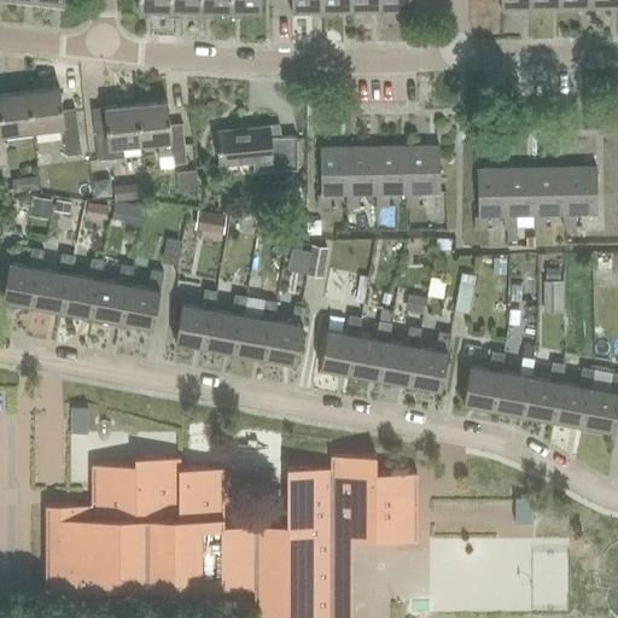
[(140,0),(140,12),(170,13),(170,0),(140,0)]
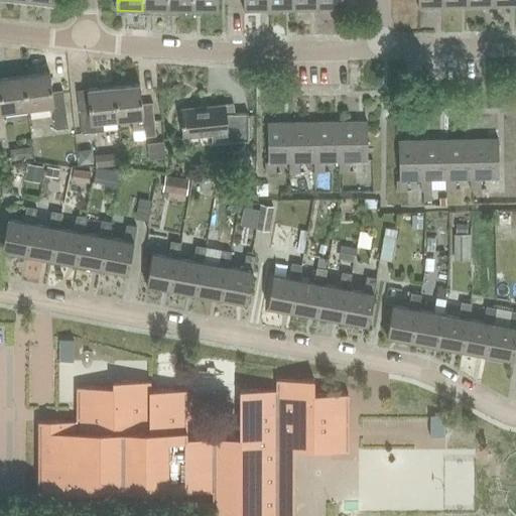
[(142,0),(142,11),(167,11),(167,0),(142,0)]
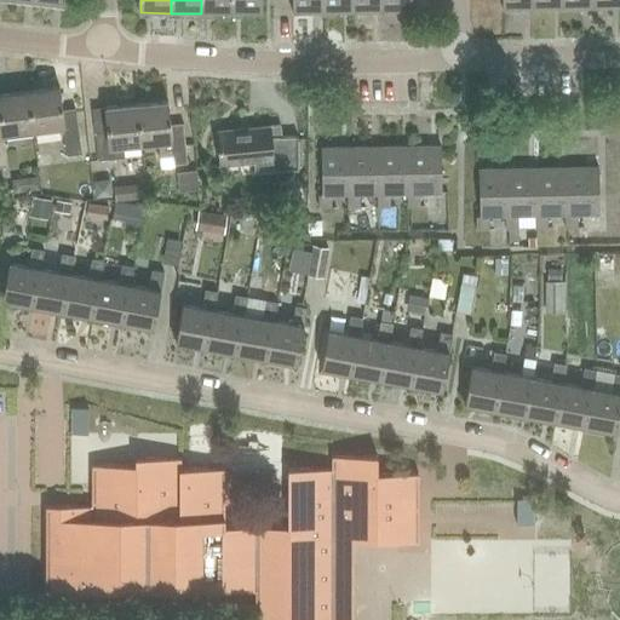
[(201,0),(201,13),(233,13),(231,0),(201,0)]
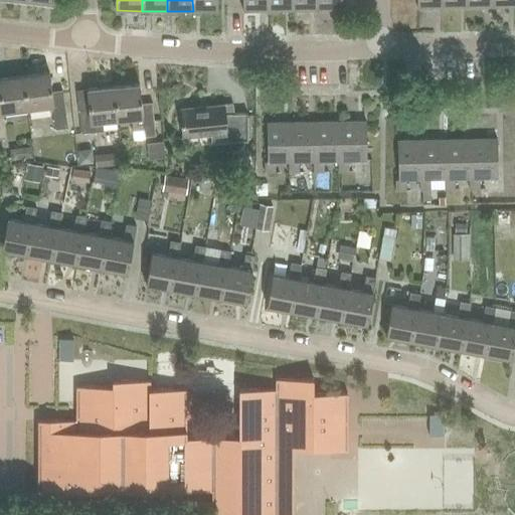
[(192,0),(193,11),(218,12),(217,0),(192,0)]
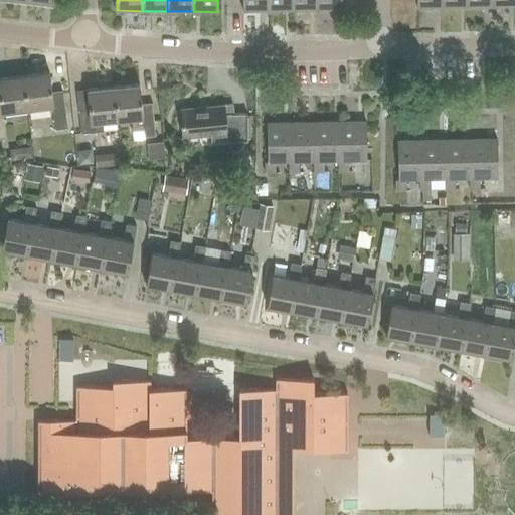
[(244,0),(245,12),(270,12),(269,0),(244,0)]
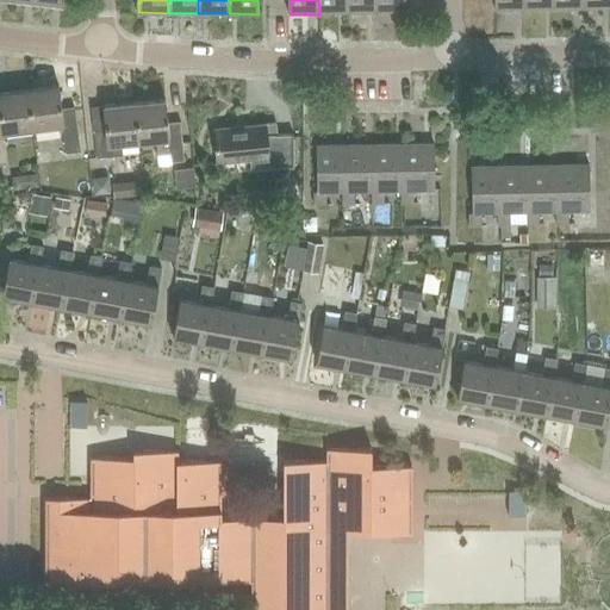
[(318,0),(319,14),(349,13),(348,0),(318,0)]
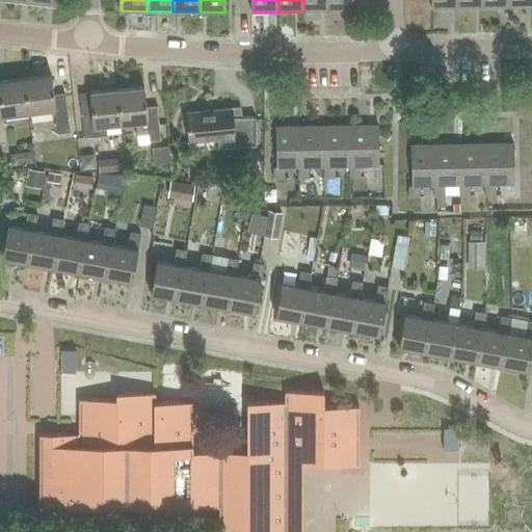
[(303,0),(304,11),(329,11),(328,0),(303,0)]
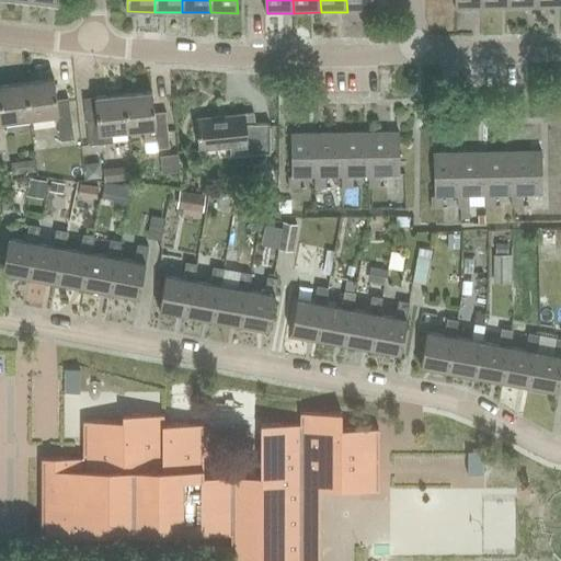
[(346,0),(347,12),(375,11),(374,0),(346,0)]
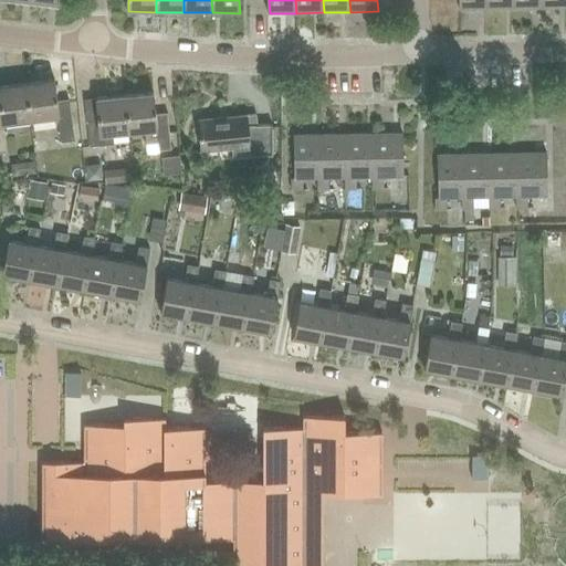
[(460,0),(461,9),(488,9),(488,0),(460,0)]
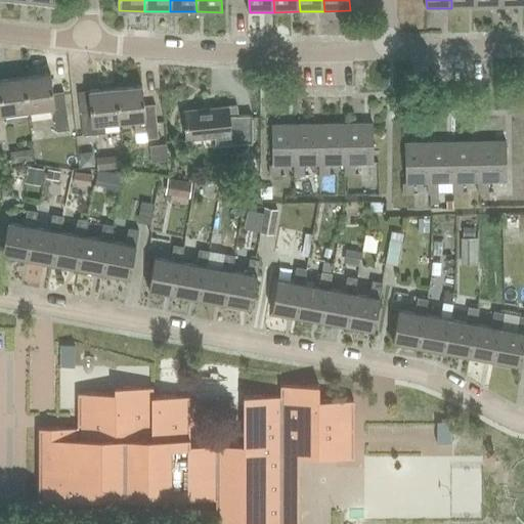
[(26,78),(30,112),(54,108),(57,131),(70,130),(64,92),(54,94),(51,74),(26,78)]
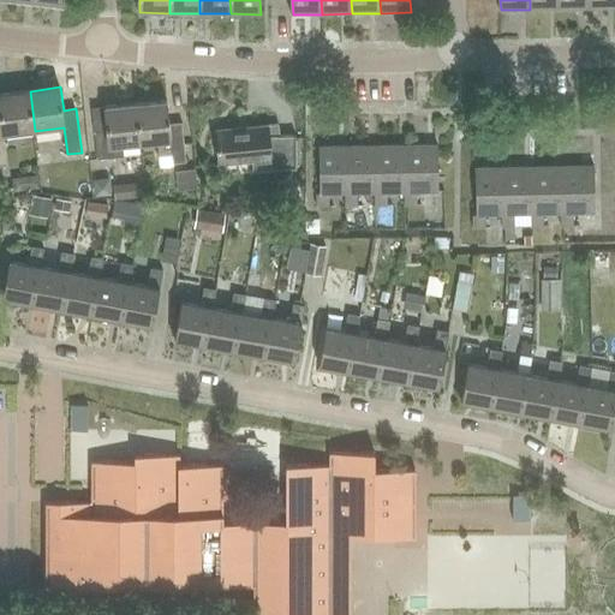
[(5,135),(35,131),(30,91),(0,94),(0,106),(1,118),(0,118),(0,167),(10,166),(5,135)]
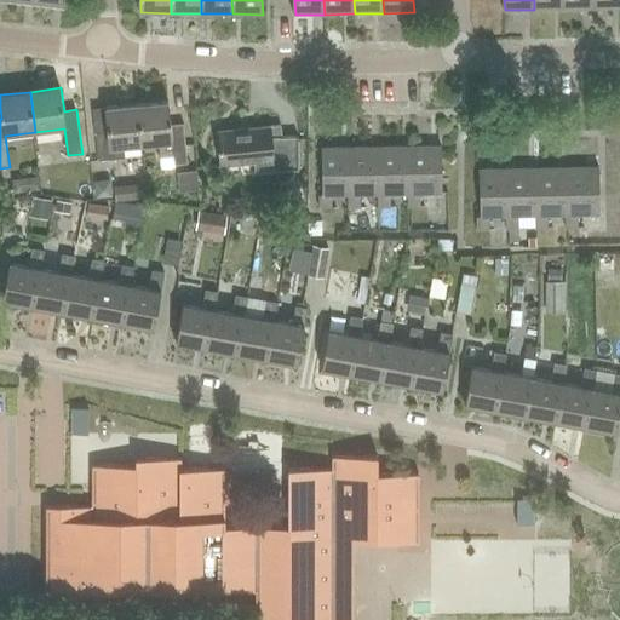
[(138,105),(143,145),(160,143),(161,158),(174,156),(174,166),(189,164),(184,124),(173,125),(170,102),(138,105)]
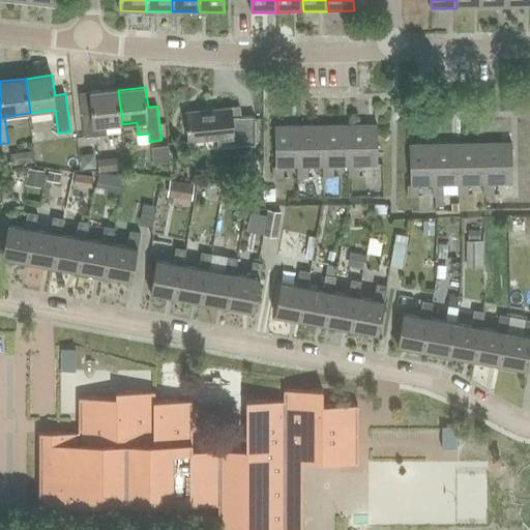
[(109,125),(122,124),(118,90),(91,92),(93,113),(83,114),(85,138),(109,135),(109,125)]
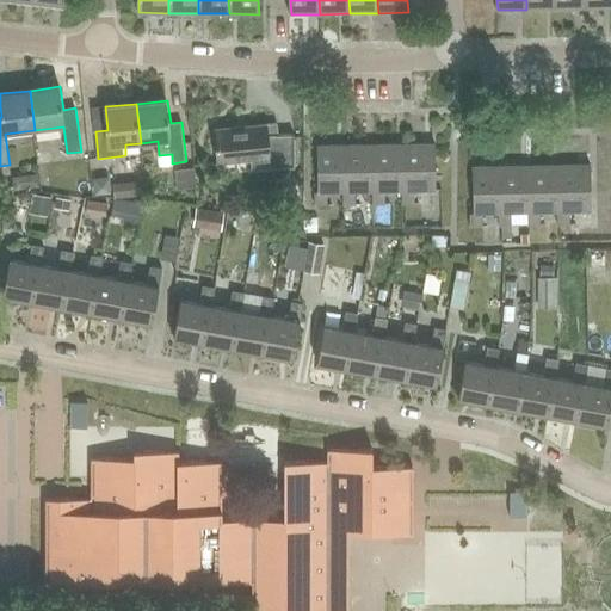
[(279,168),(295,168),(295,135),(279,135),(278,124),(216,130),(218,164),(252,160),(253,171),(279,168)]
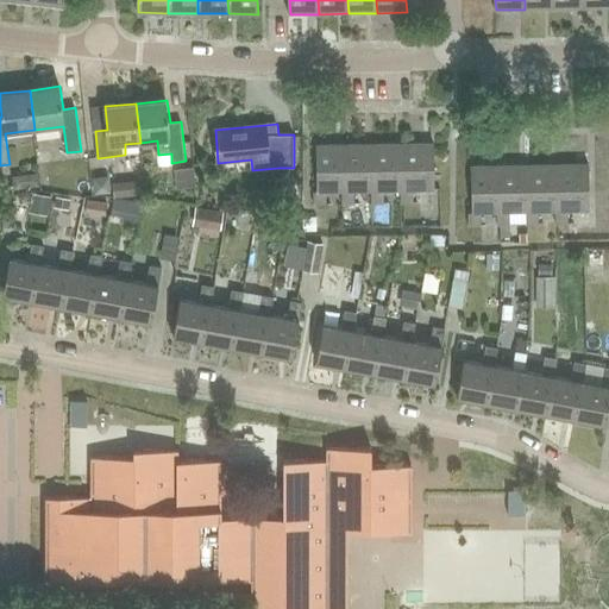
[(316,190),(314,190),(314,206),(326,206),(326,190),(344,190),(346,190),(346,144),(316,145),(316,190)]
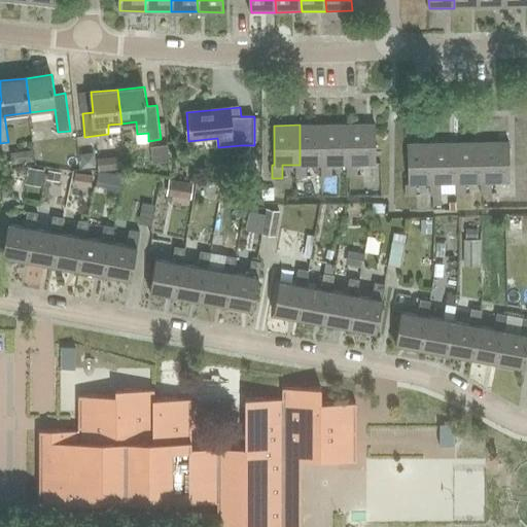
[(300,165),(297,165),(297,177),(307,177),(307,165),(322,165),(325,165),(325,125),(300,125),(300,165)]
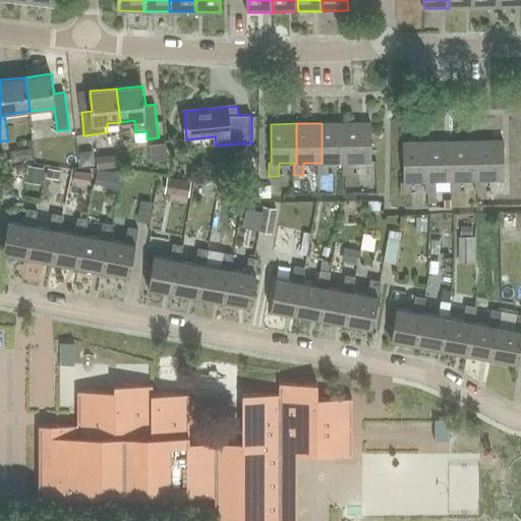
[(322,163),(319,163),(319,175),(329,175),(329,163),(343,163),(347,163),(347,123),(322,123),(322,163)]
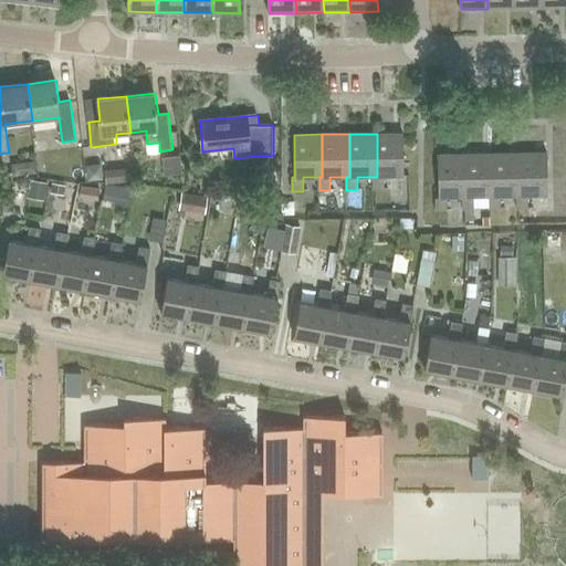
[(377,177),(373,177),(373,189),(385,189),(385,176),(405,176),(405,134),(377,134),(377,177)]
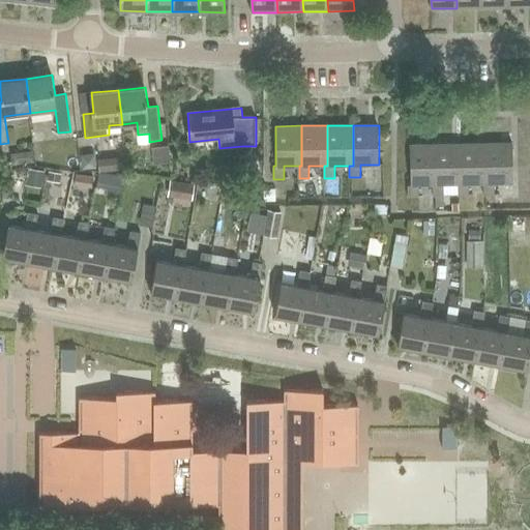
[(488,183),(484,183),(484,195),(495,195),(495,183),(513,183),(512,143),(488,144),(488,183)]
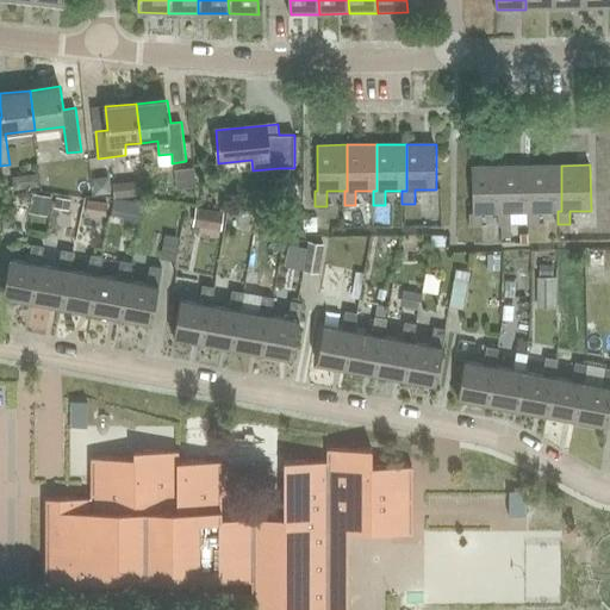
[(503,212),(498,212),(499,225),(511,225),(511,212),(528,212),(533,212),(531,166),(503,167),(503,212)]
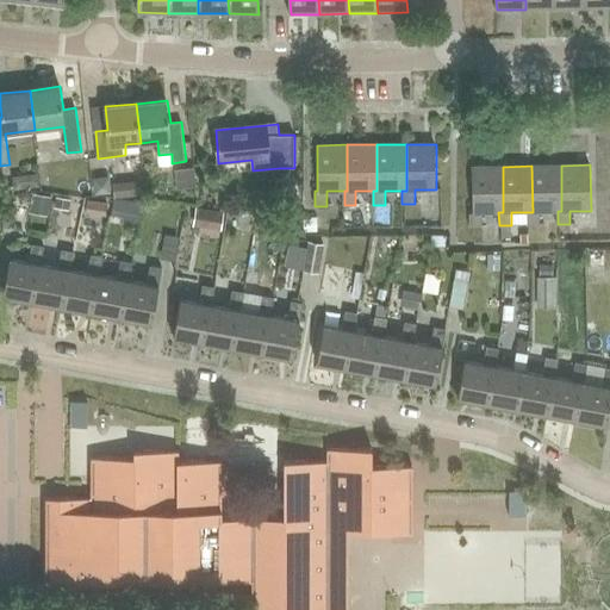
[(533,212),(528,212),(528,225),(540,225),(540,212),(558,211),(561,211),(561,166),(531,166),(533,212)]
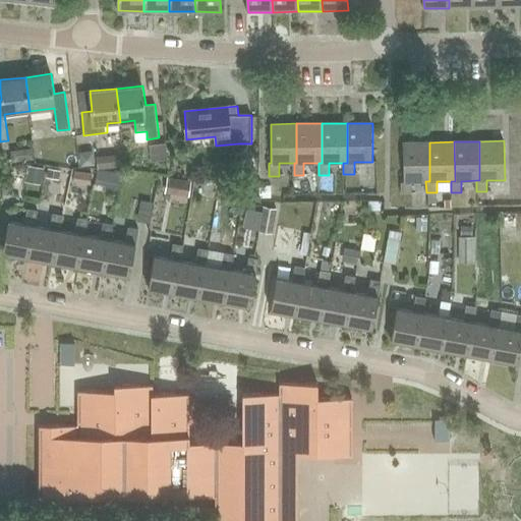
[(405,182),(401,182),(402,193),(412,193),(411,182),(425,181),(429,181),(429,142),(404,142),(405,182)]
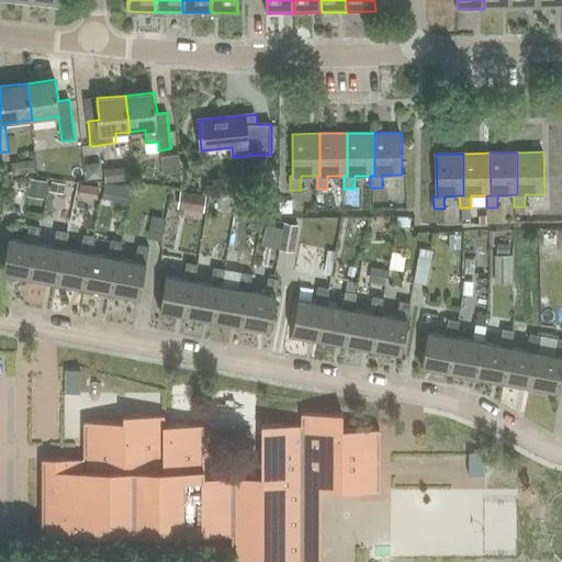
[(13,163),(14,175),(35,172),(34,160),(13,163)]
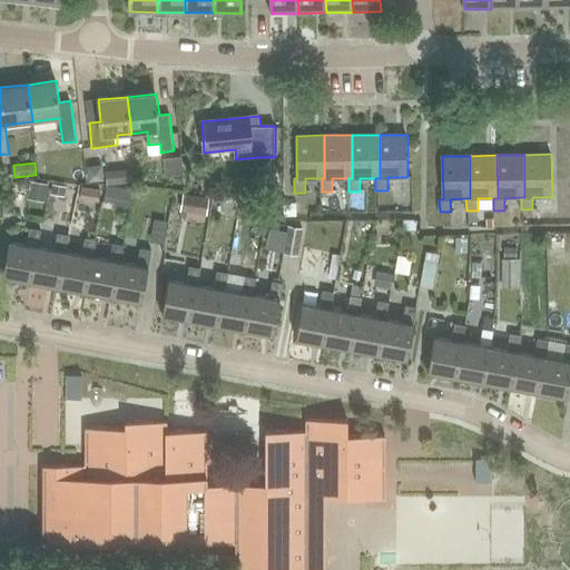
[(256,172),(261,188),(277,184),(273,167),(256,172)]
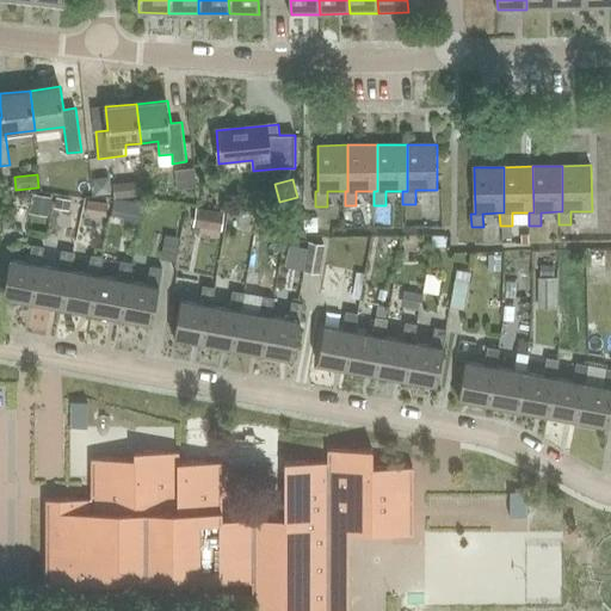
[(112,185),(113,199),(141,197),(140,183),(112,185)]
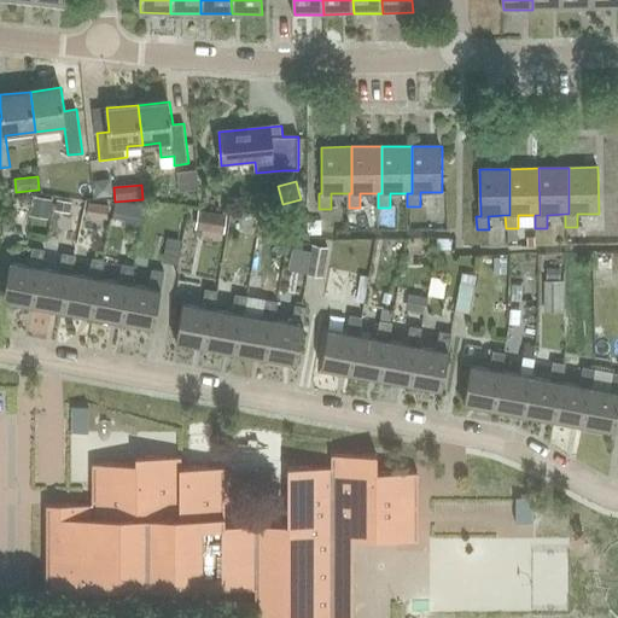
[(33,198),(29,216),(47,219),(50,202),(33,198)]
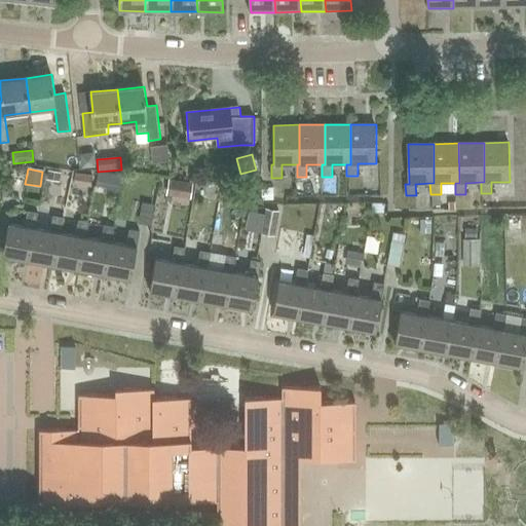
[(47,168),(45,178),(59,181),(60,171),(47,168)]
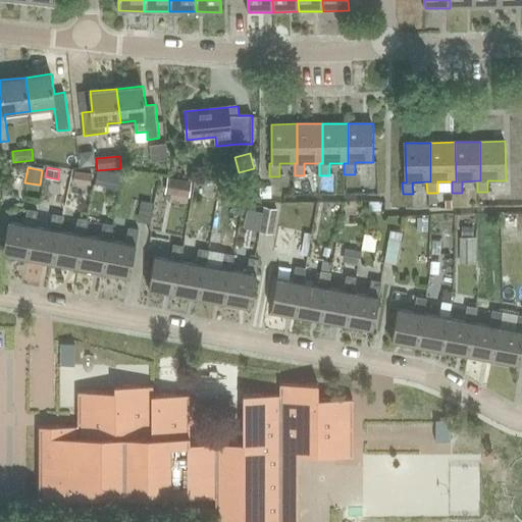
[(90,186),(91,174),(74,172),(73,184),(90,186)]
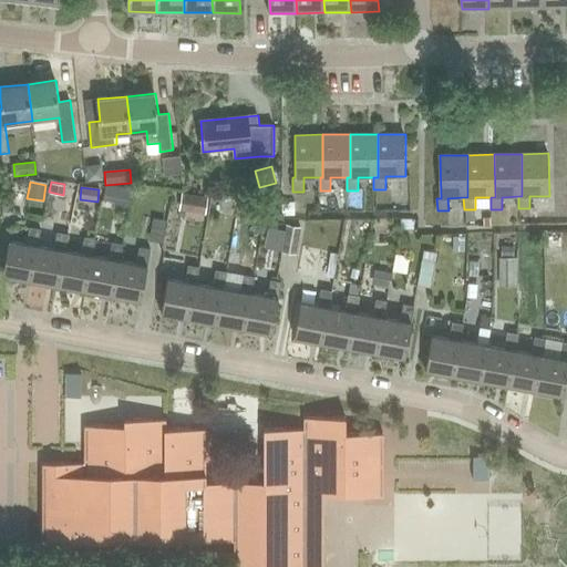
[(116,189),(106,187),(104,202),(113,204),(116,189)]
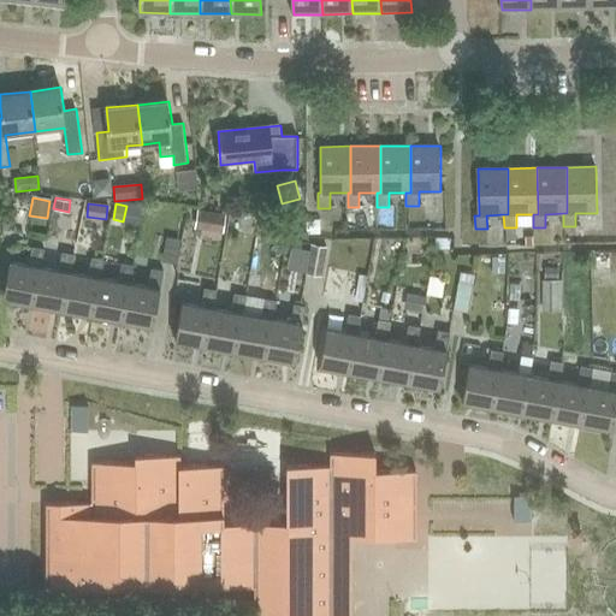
[(199,211),(195,231),(224,235),(226,215),(199,211)]
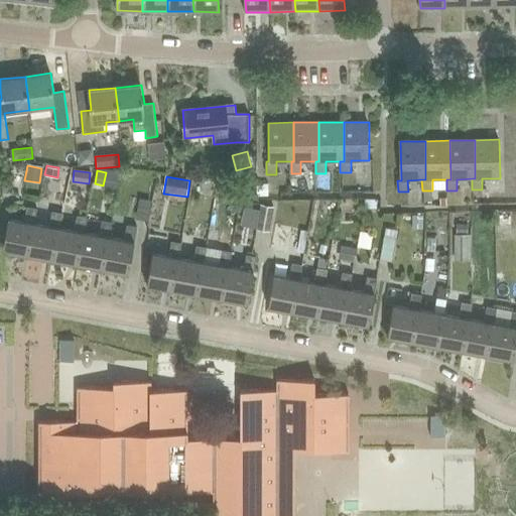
[(232,201),(235,181),(217,178),(215,199),(232,201)]
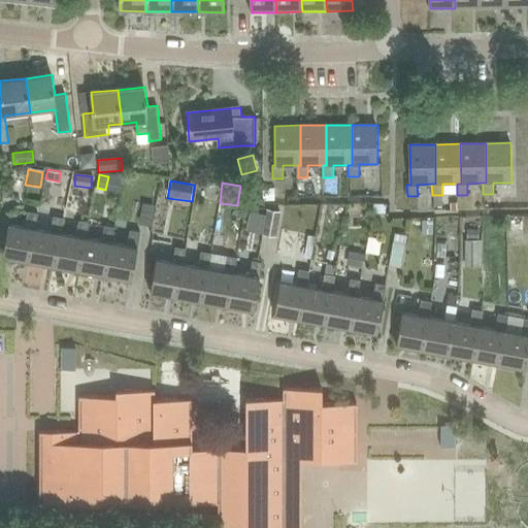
[(250,188),(249,199),(259,200),(261,189),(250,188)]
